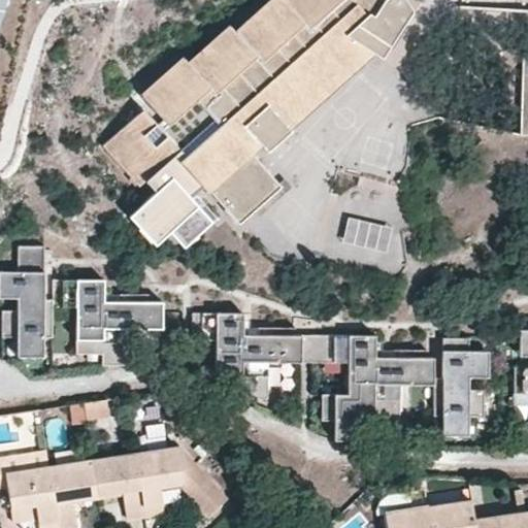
[(283,0),(275,0),(238,33),(232,28),(192,63),(187,57),(142,95),(169,126),(163,130),(144,109),(106,144),(142,185),(183,151),(189,158),(184,164),(205,188),(208,188),(241,223),(286,186),(251,146),(260,138),(272,152),(303,124),(279,98),(354,32),(375,57),(381,64),(411,15),(406,0),(287,0),(285,2),(283,0)]
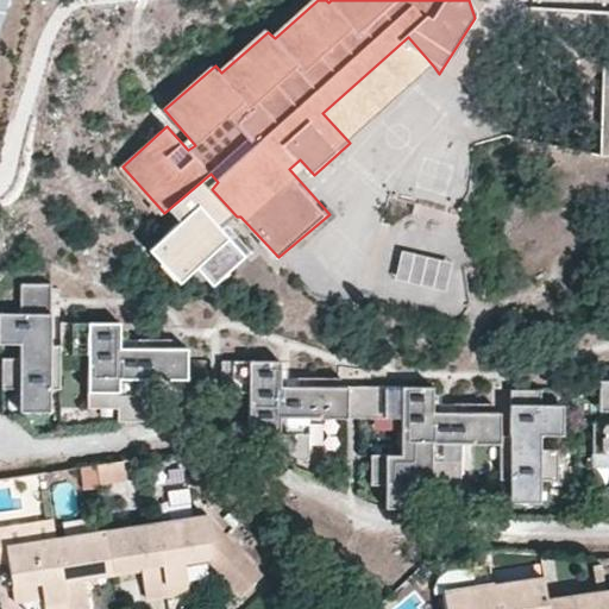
[(322,113),(350,143),(433,66),(408,37),(322,113)]
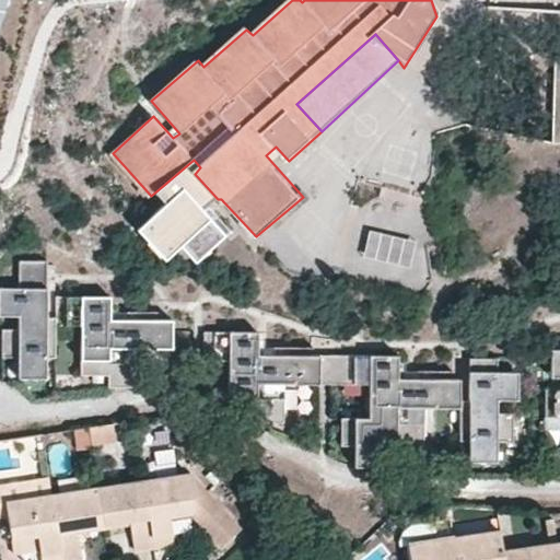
[(210,214),(218,199),(195,174),(172,194),(182,205),(159,225),(181,251),(195,238),(210,255),(230,237),(210,214)]
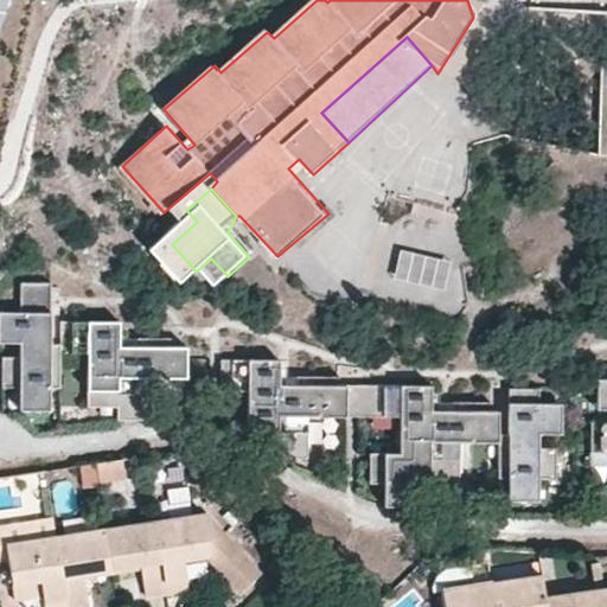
[(409,243),(398,278),(448,294),(458,259),(409,243)]
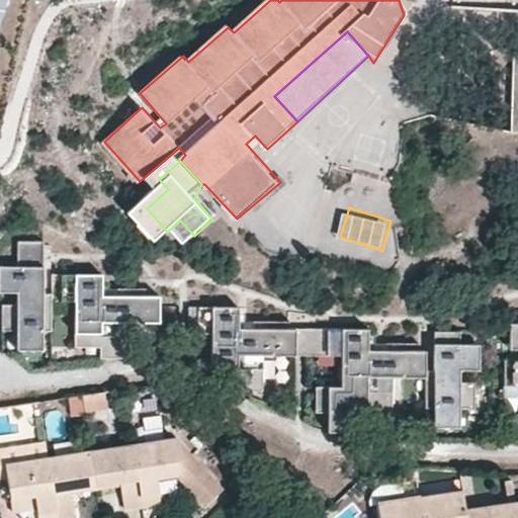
[(55,335),(55,301),(76,301),(76,347),(101,347),(101,359),(126,359),(126,324),(161,324),(161,297),(104,297),(103,276),(53,276),(53,294),(45,294),(45,242),(19,242),(19,267),(0,267),(0,293),(16,294),(16,303),(1,303),(1,333),(15,333),(15,352),(48,352),(48,335),(55,335)]
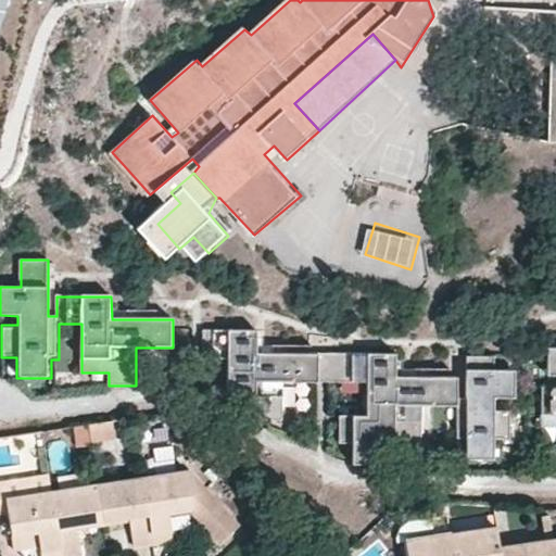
[(358,384),(368,384),(368,416),(339,416),(339,444),(353,444),(353,466),(395,466),(396,445),(421,445),(421,406),(458,407),(458,379),(399,379),(399,354),(258,353),(258,330),(202,330),(202,341),(212,341),(212,349),(228,362),(227,395),(250,396),(249,422),(283,422),(283,383),(341,384),(341,393),(358,393),(358,384)]
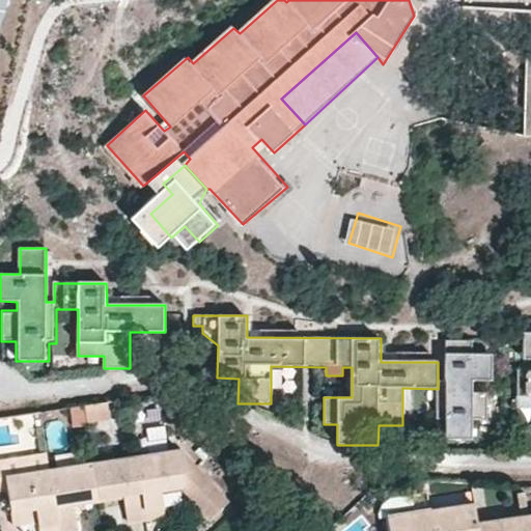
[(530,333),(525,333),(525,360),(530,359),(530,370),(519,370),(518,407),(530,407),(530,333)]
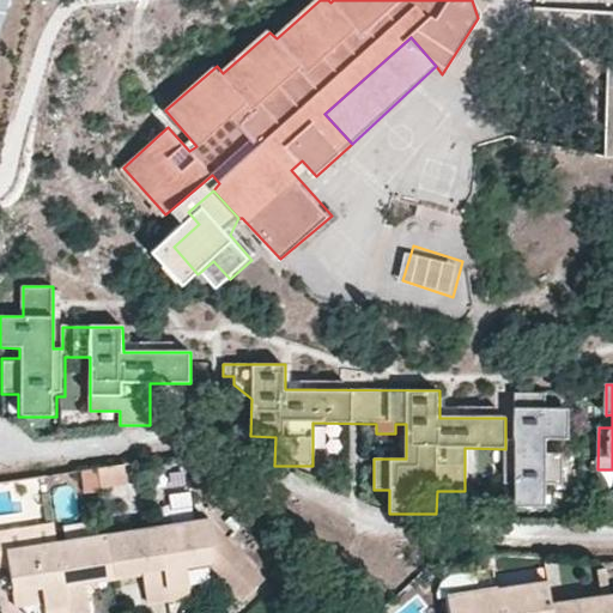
[(563,454),(547,453),(547,441),(570,441),(570,408),(545,408),(545,394),(515,394),(515,441),(507,441),(507,483),(516,483),(516,504),(545,504),(545,483),(563,483),(563,454)]
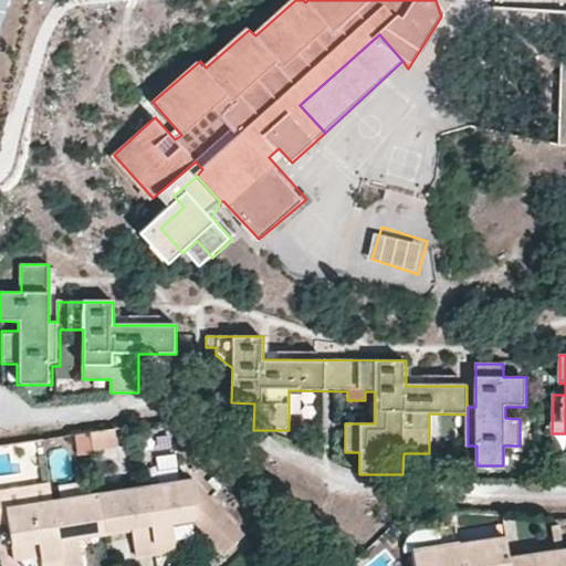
[(115,449),(113,429),(88,433),(92,453),(115,449)]
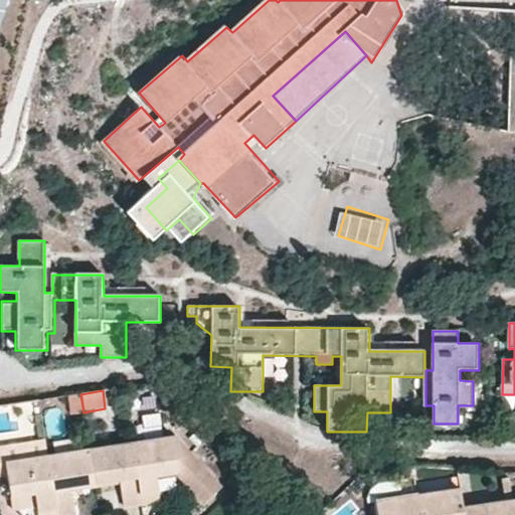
[(155,391),(137,395),(140,410),(159,405),(155,391)]
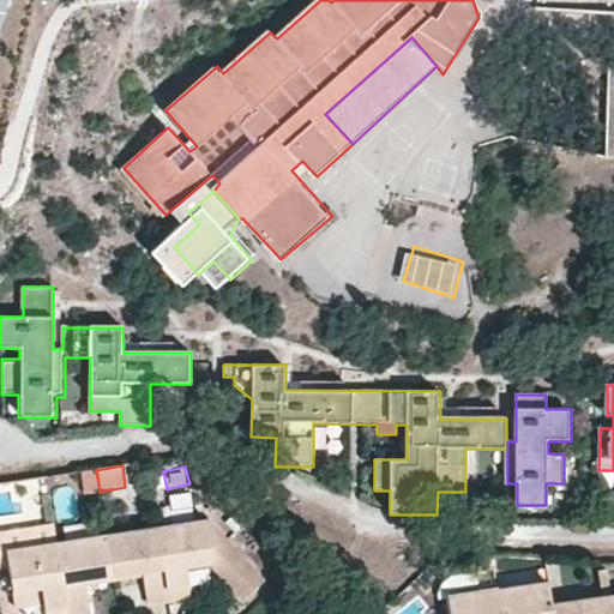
[(167,600),(188,596),(182,564),(212,560),(206,519),(156,528),(167,600)]
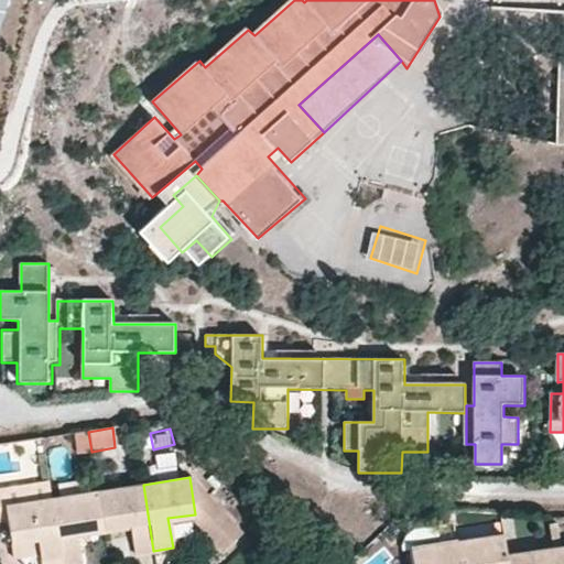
[(97,494),(102,529),(129,524),(134,554),(153,551),(143,485),(97,494)]
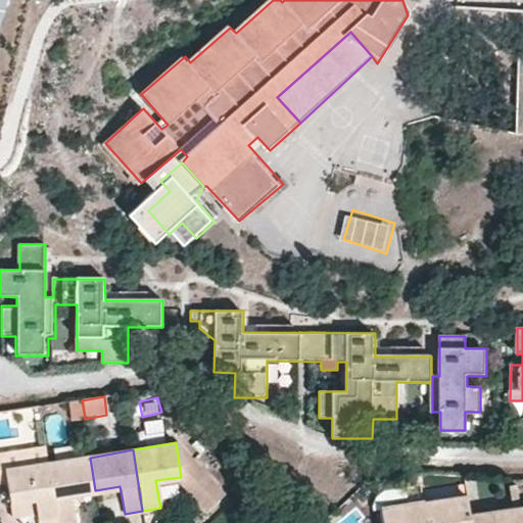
[(95,490),(90,458),(48,464),(56,522),(68,522),(74,522),(69,493),(95,490)]
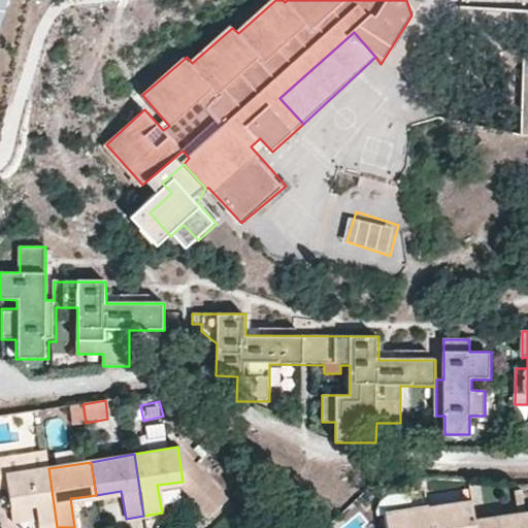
[(57,527),(48,468),(5,475),(6,484),(10,507),(35,504),(38,527),(57,527)]
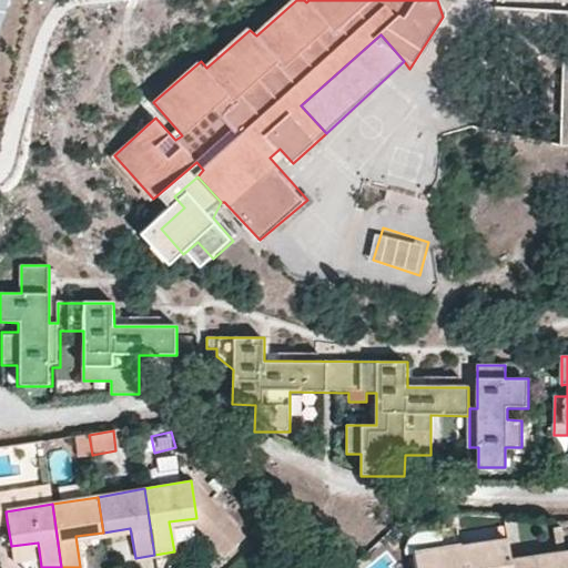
[(510,567),(509,561),(506,540),(459,547),(463,567),(510,567)]
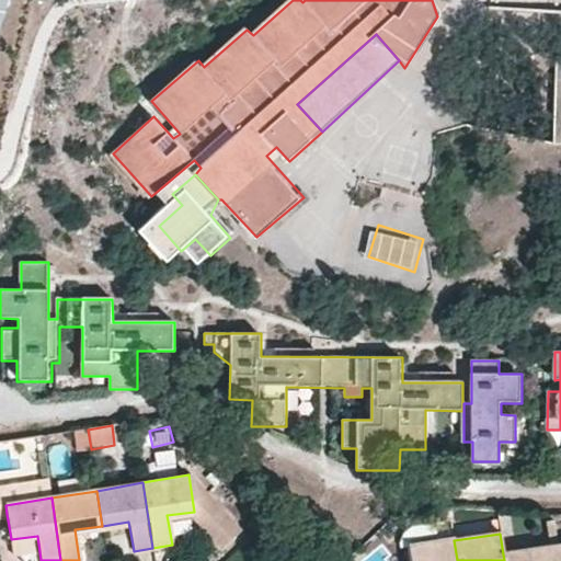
[(408,546),(410,560),(457,560),(454,540),(408,546)]
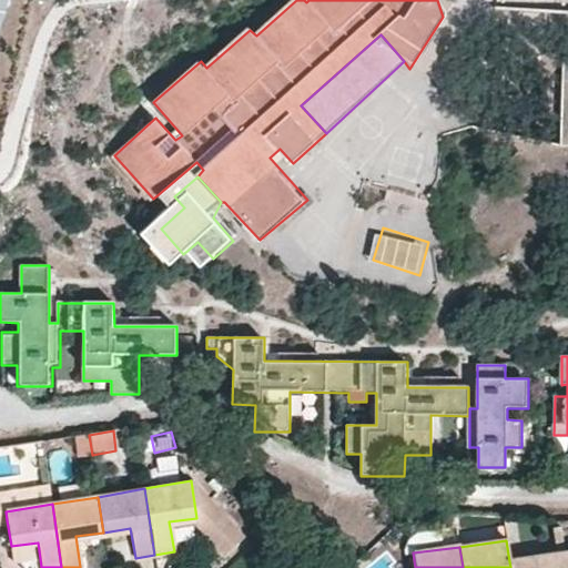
[(567,567),(567,551),(556,554),(558,567),(567,567)]
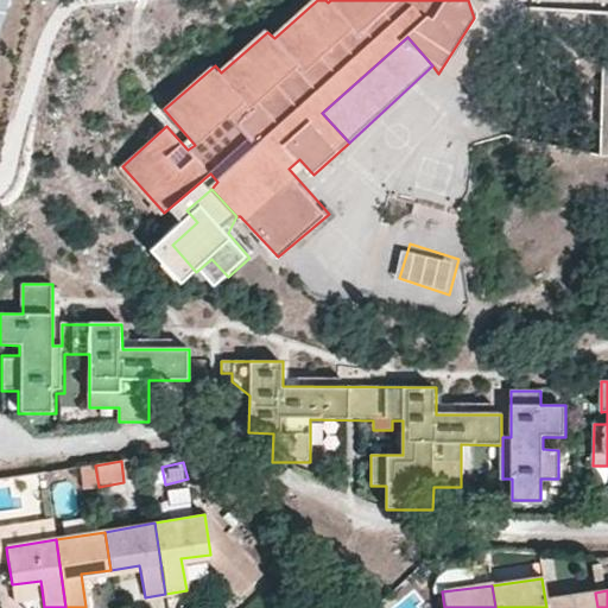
[(546,607),(597,607),(595,593),(545,601),(546,607)]
